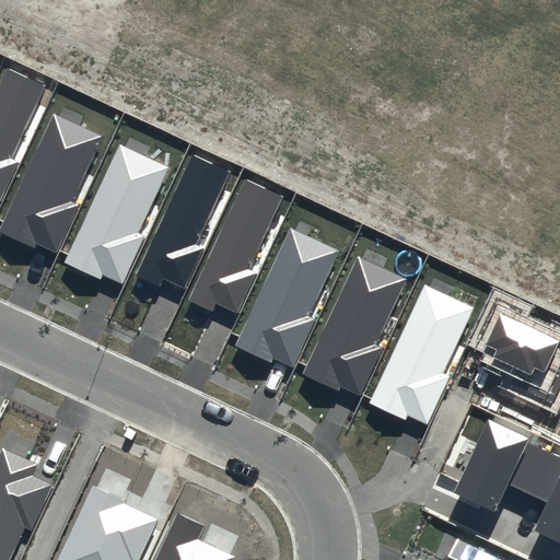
[(11,159),(45,85),(6,68),(0,79),(0,202),(19,162),(11,159)]
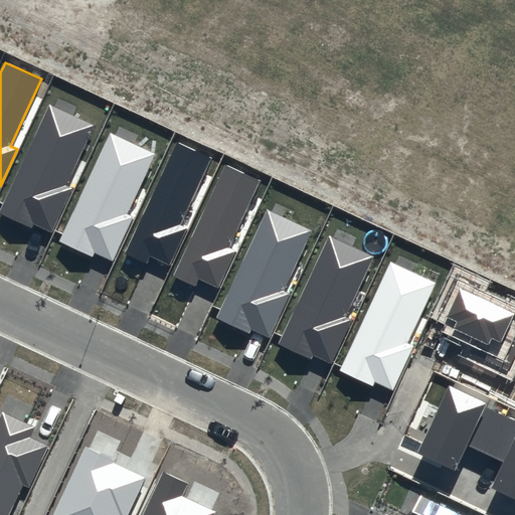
[(95,125),(49,105),(0,210),(0,212),(33,227),(34,224),(52,232),(72,189),(66,186),(95,125)]
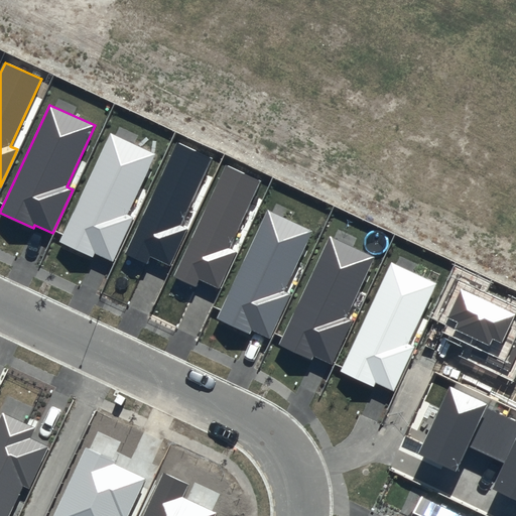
[(156,154),(110,133),(59,242),(93,257),(95,253),(113,261),(134,217),(128,215),(156,154)]
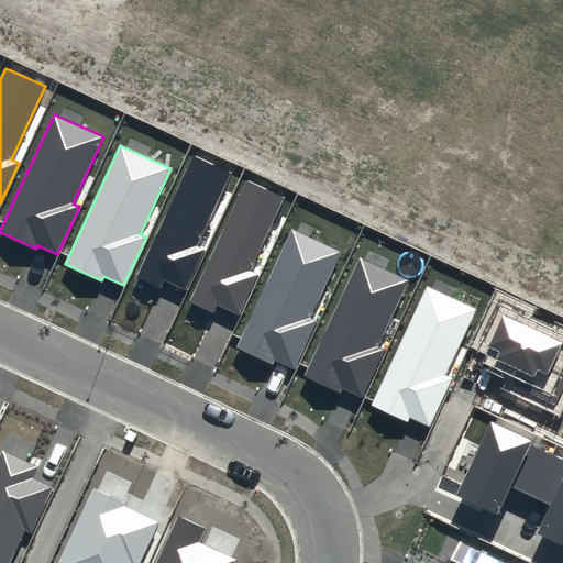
[(198,246),(231,173),(194,156),(139,277),(162,287),(164,280),(186,290),(205,250),(198,246)]
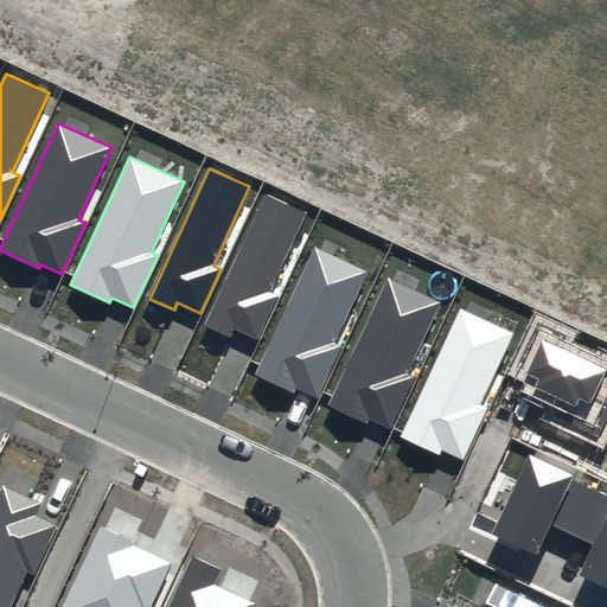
[(306,213),(266,195),(204,326),(231,339),(235,331),(257,340),(278,295),(269,292),(306,213)]
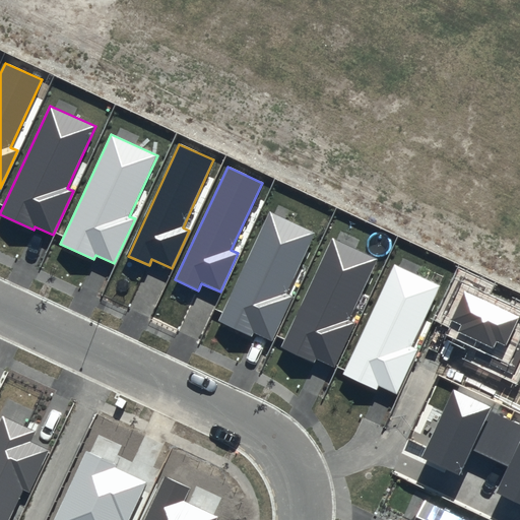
[(315,233),(270,212),(219,321),(252,336),(254,333),(272,341),(294,297),(286,294),(315,233)]
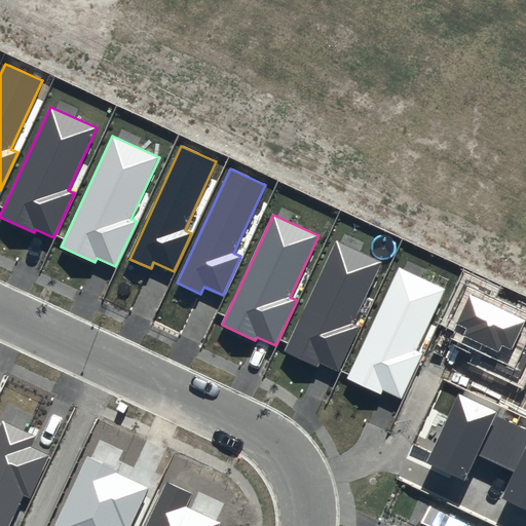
[(380,263),(337,241),(285,350),(318,367),(321,363),(339,372),(361,328),(351,324),(380,263)]
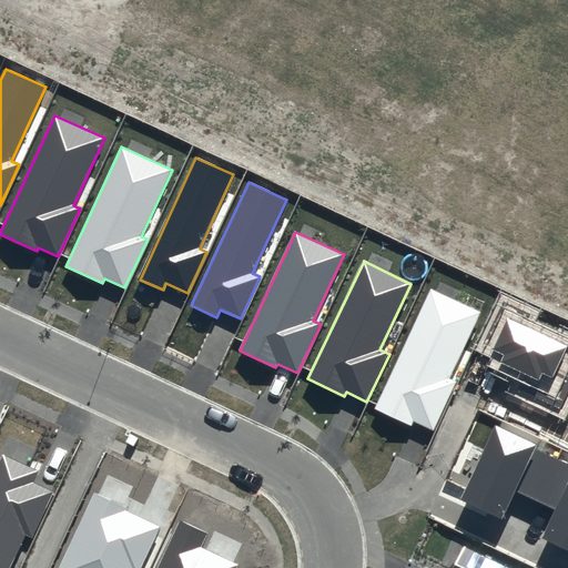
[(482,313),(432,288),(374,408),(411,426),(413,421),(433,429),(457,381),(450,377),(482,313)]
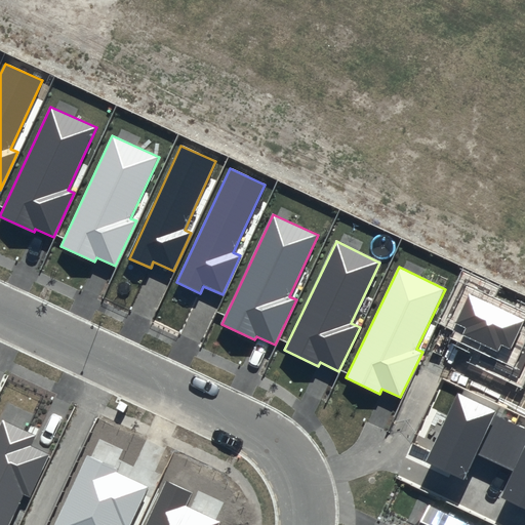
[(491,290),(466,279),(443,327),(481,345),(475,358),(518,377),(524,361),(524,319),(486,301),(491,290)]
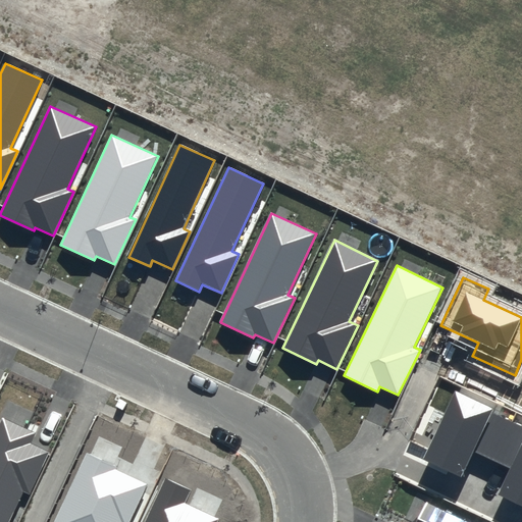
[(521,422),(456,392),(424,459),(463,477),(475,452),(511,468),(498,496),(521,506),(521,422)]
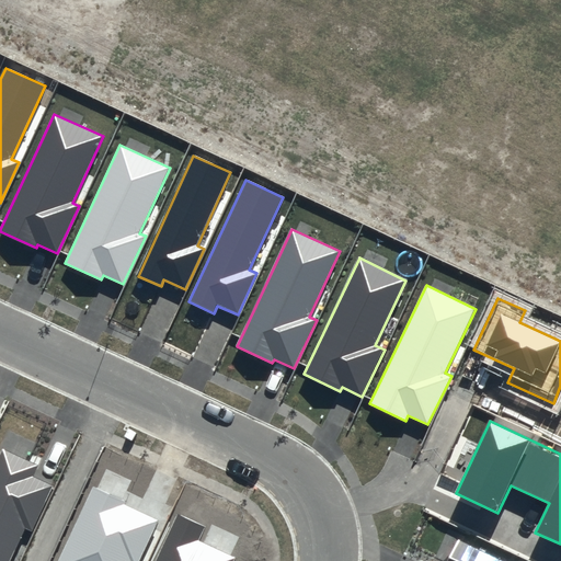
[(32,531),(54,484),(34,476),(38,465),(2,448),(0,453),(0,560),(9,560),(25,528),(32,531)]
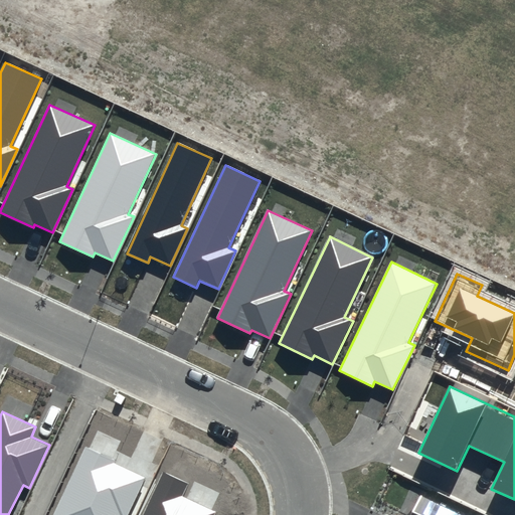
[(128,514),(146,478),(83,449),(52,514),(128,514)]
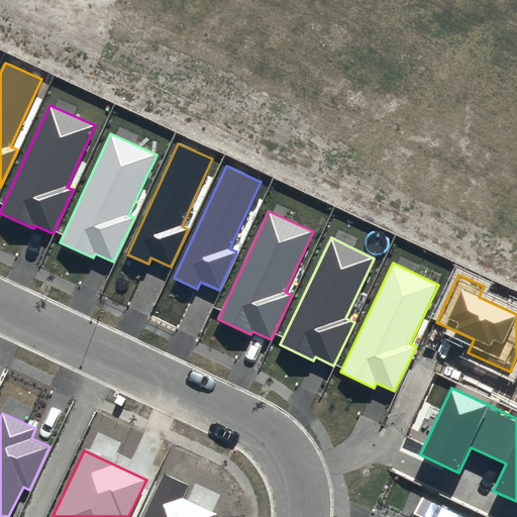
[(189,485),(165,474),(143,516),(215,516),(217,514),(183,498),(189,485)]
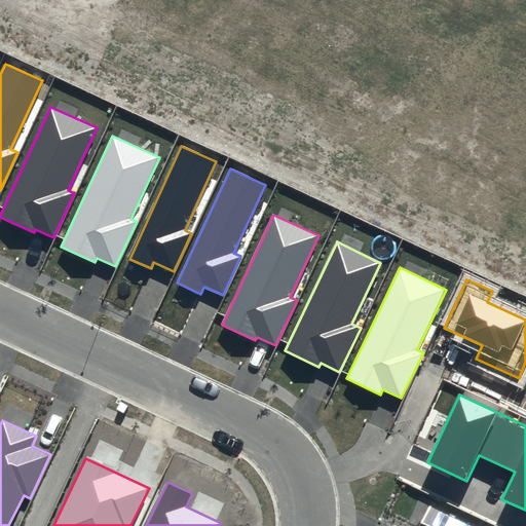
[(477,525),(431,504),(421,525),(477,525)]
